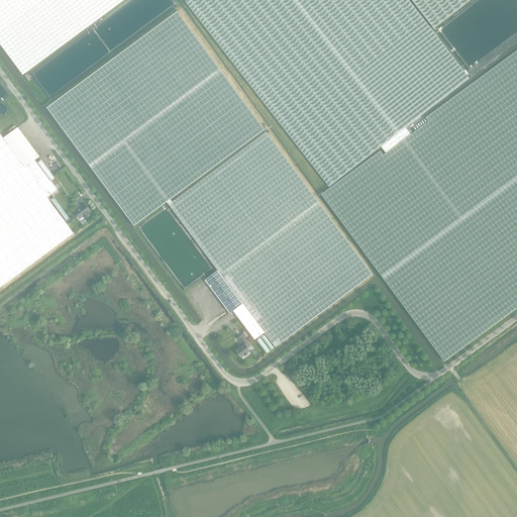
[(0,0),(0,43),(22,75),(123,0),(0,0)]
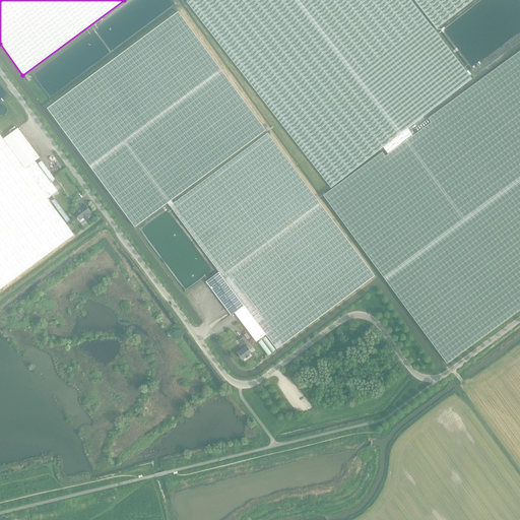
[(519,50),(428,118),(431,123),(413,135),(407,128),(471,78),(410,0),(188,0),(186,1),(331,188),(383,147),(388,153),(385,156),(382,151),(350,175),(323,196),(348,232),(447,364),(519,309),(519,50)]
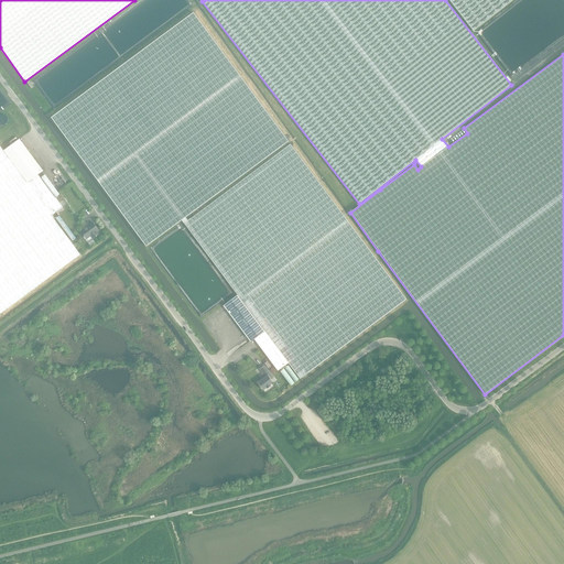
[(448,0),(473,31),(513,0),(448,0)]
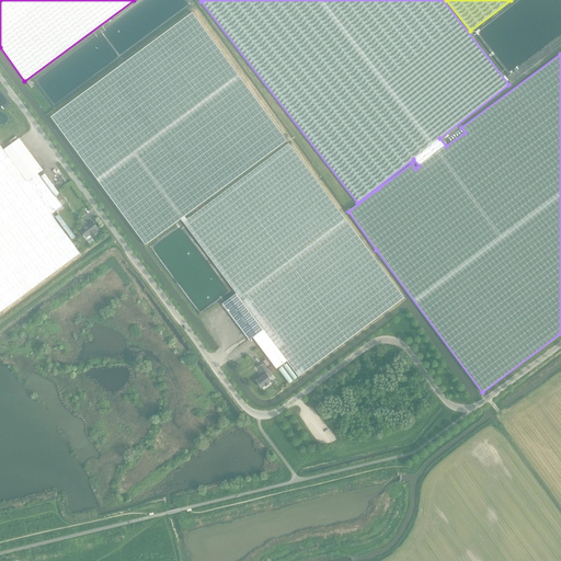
[(184,216),(287,140),(192,12),(50,116),(146,244),(181,218),(183,221),(186,218),(184,216)]
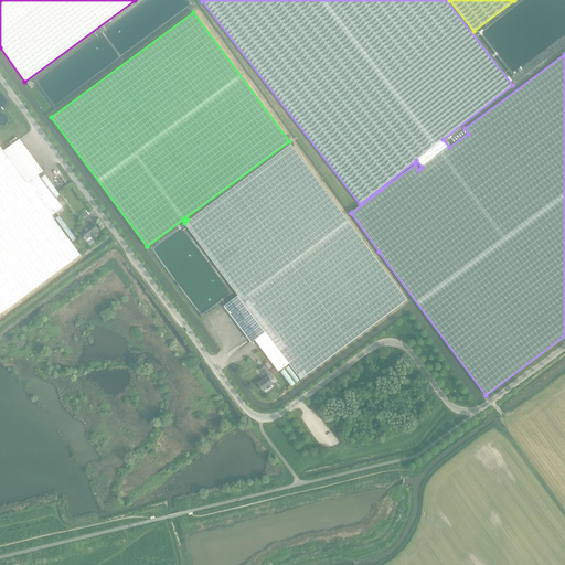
[(60,204),(55,199),(38,176),(43,171),(20,139),(3,151),(51,215),(62,208),(60,204)]
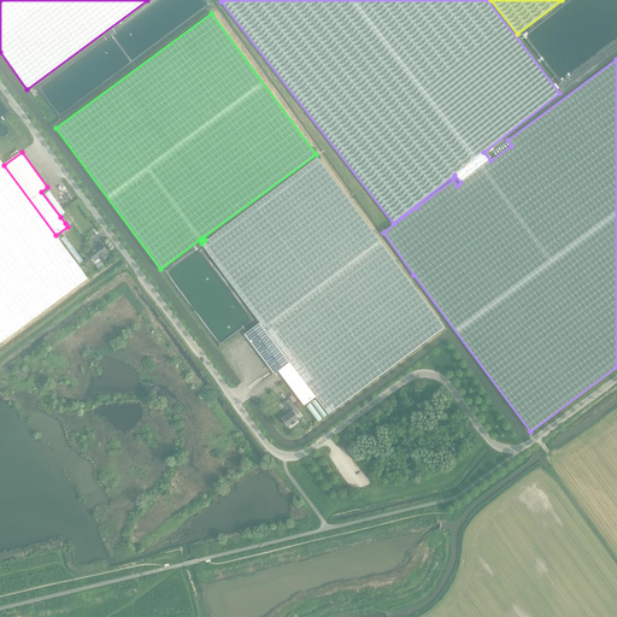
[(201,245),(260,323),(316,397),(328,415),(445,328),(317,158),(201,245)]
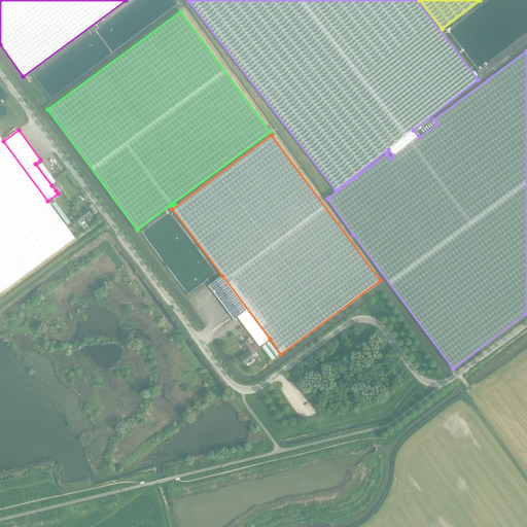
[(0,293),(75,238),(47,201),(3,141),(0,136),(0,293)]
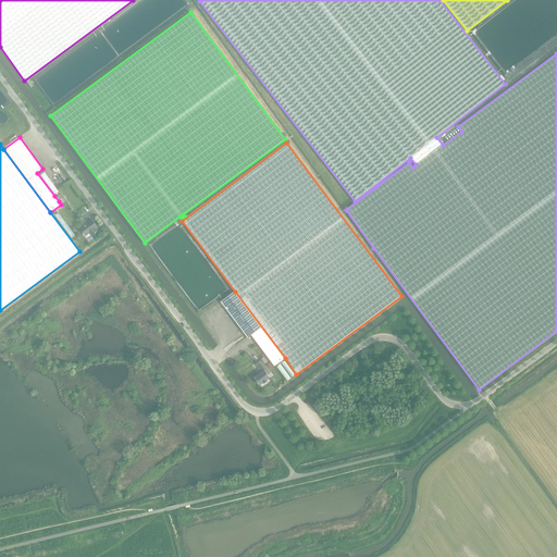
[(81,229),(86,236),(89,233),(91,236),(98,232),(96,229),(98,227),(93,220),(81,229)]
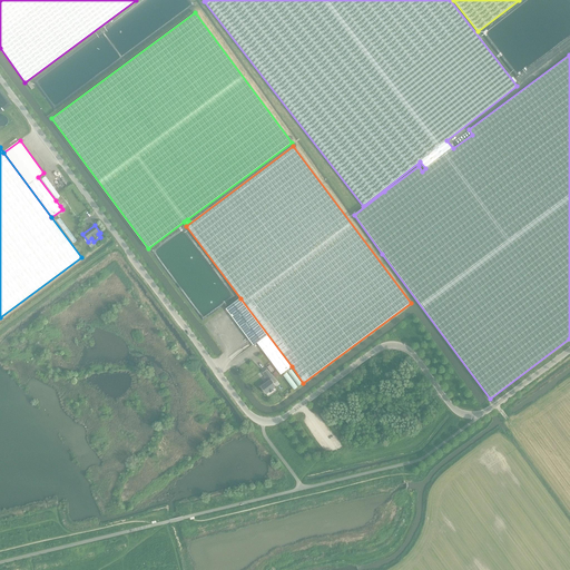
[(281,374),(292,366),(241,298),(226,308),(253,345),(256,343),(281,374)]
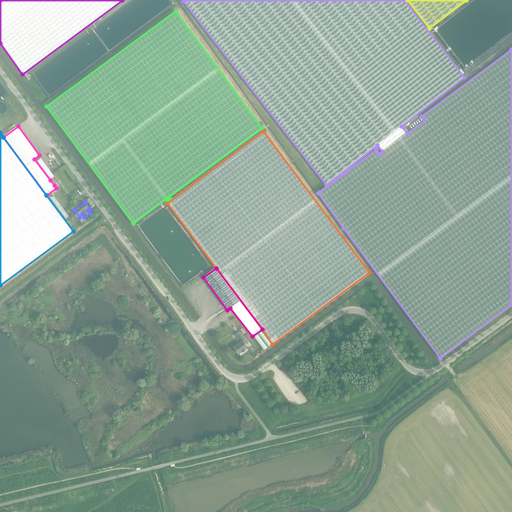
[(241,342),(234,347),(238,353),(248,346),(245,343),(247,342),(240,332),(236,335),(241,342)]
